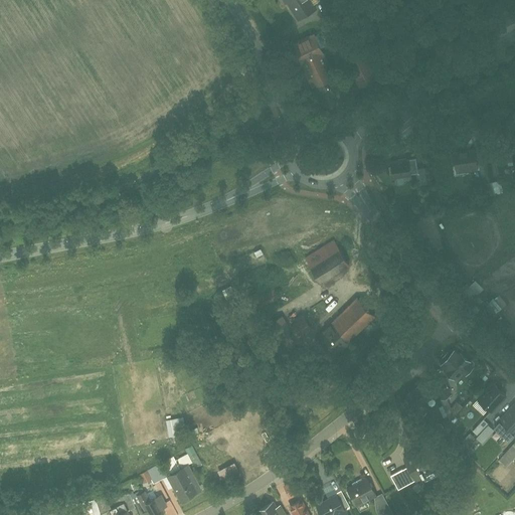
[(281,0),(296,23),(317,10),(310,0),(281,0)]
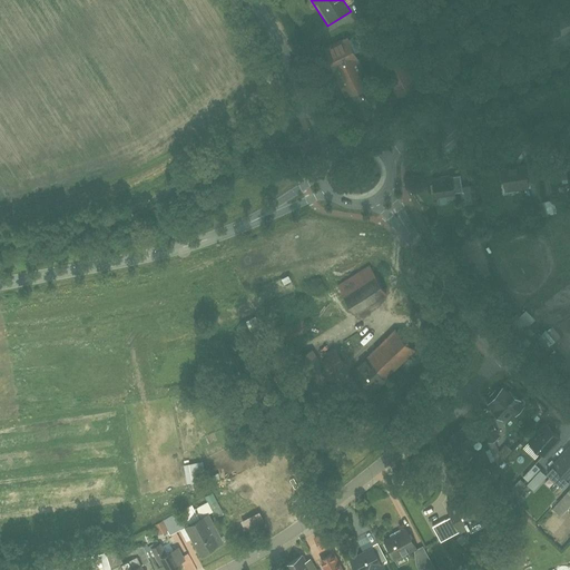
[(359,56),(350,37),(325,48),(335,68),(333,69),(346,97),(367,86),(354,59),(359,56)]
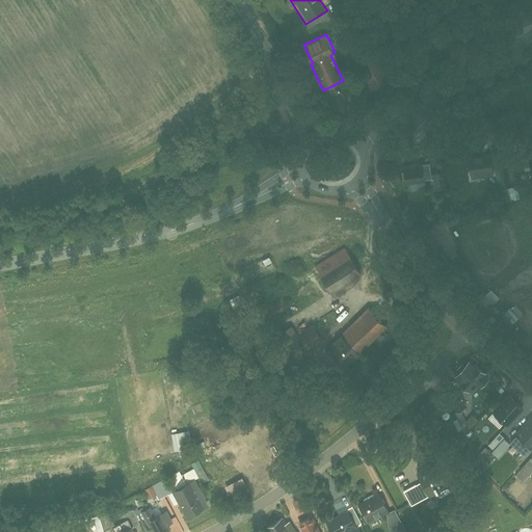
[(519,185),(509,187),(512,200),(522,196),(519,185)]
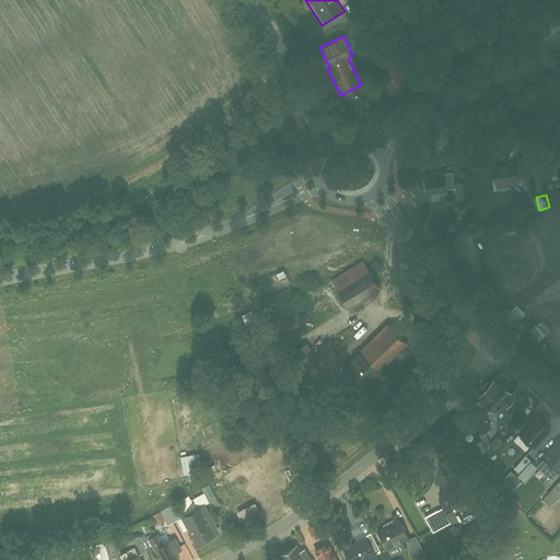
[(345,289),(356,304),(374,291),(364,276),(345,289)]
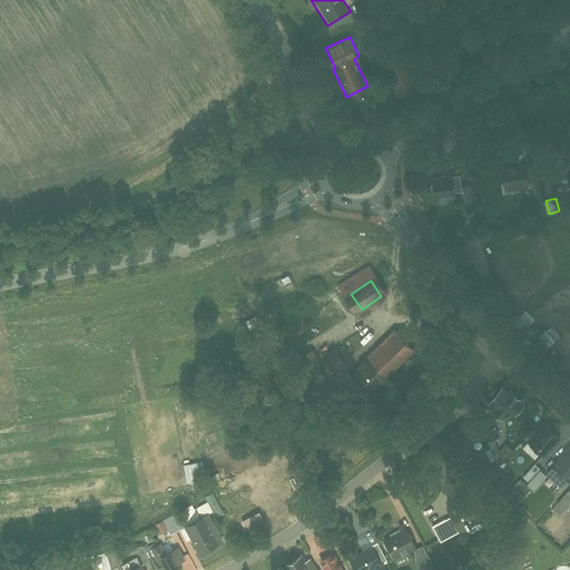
[(512,325),(521,334),(537,320),(527,310),(512,325)]
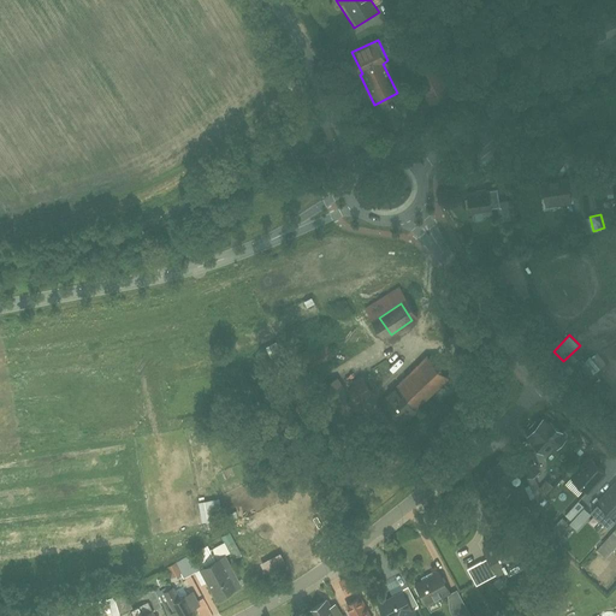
[(315,362),(332,360),(331,345),(313,347),(315,362)]
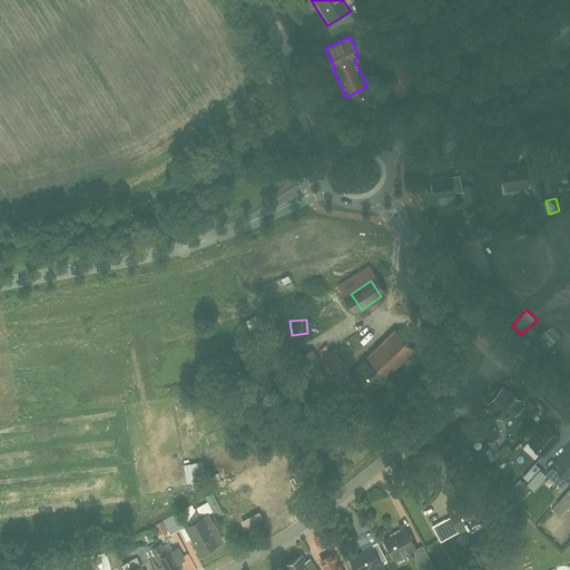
[(530,326),(521,335),(530,343),(534,338),(546,351),(557,341),(547,331),(540,336),(530,326)]
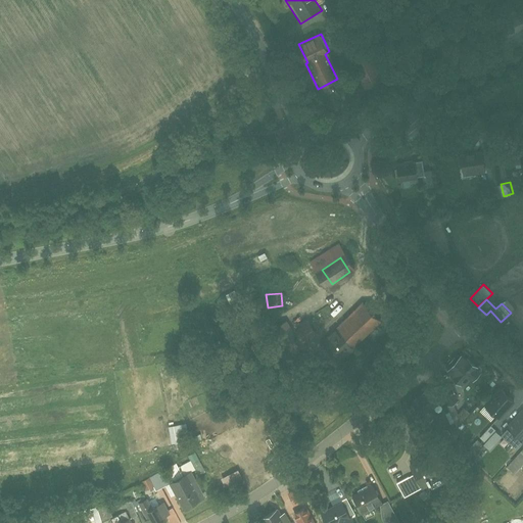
[(338,327),(357,346),(383,320),(365,301),(338,327)]
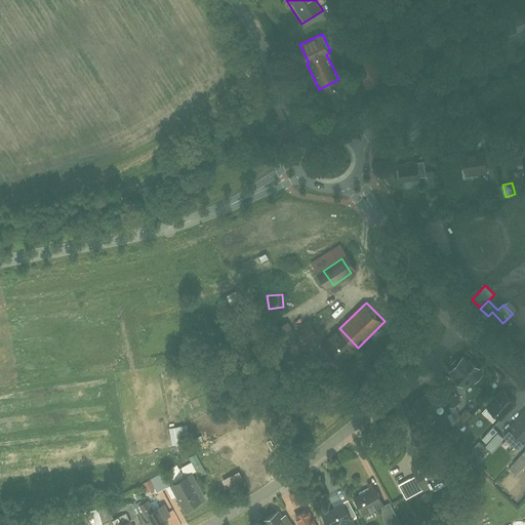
[(318,339),(308,324),(289,336),(299,352),(318,339)]
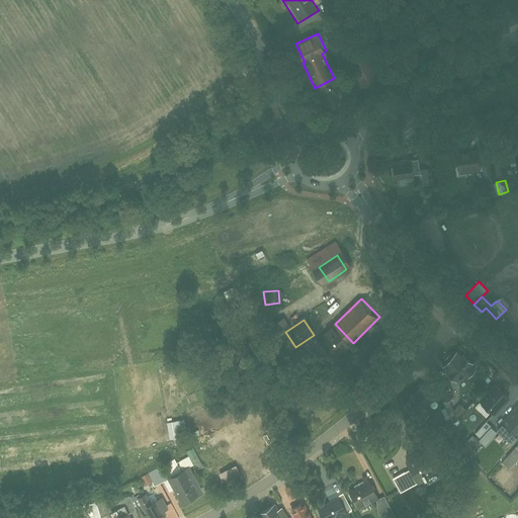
[(336,359),(353,343),(335,324),(318,341),(336,359)]
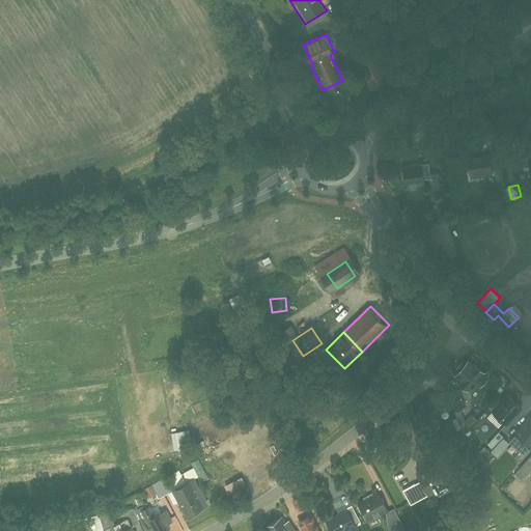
[(472,398),(491,379),(469,359),(450,379),(472,398)]
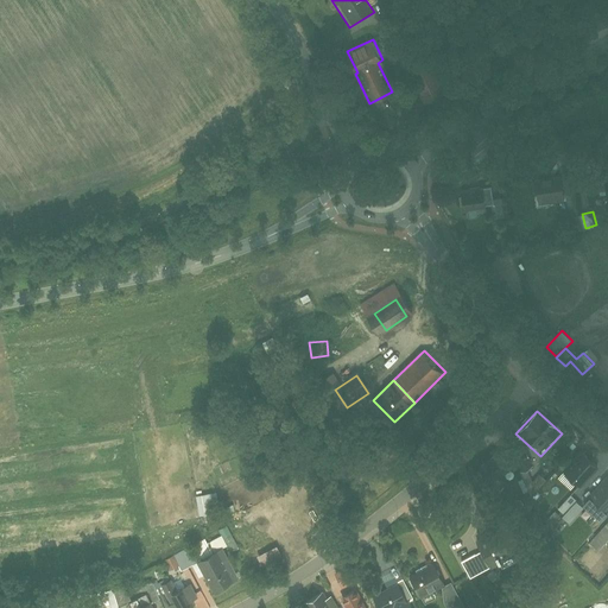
[(599,466),(583,451),(564,472),(581,486),(599,466)]
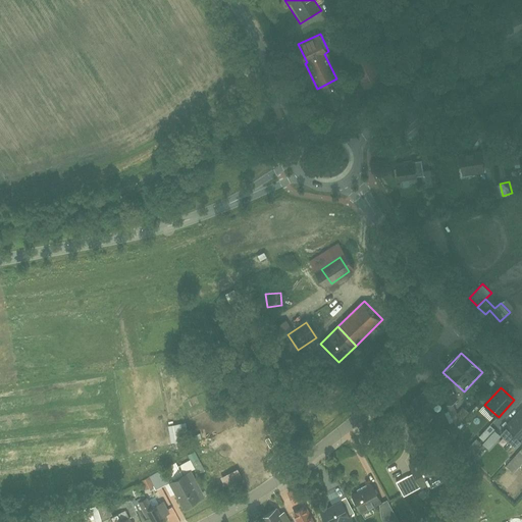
[(521,440),(521,408),(502,430),(518,445),(521,440)]
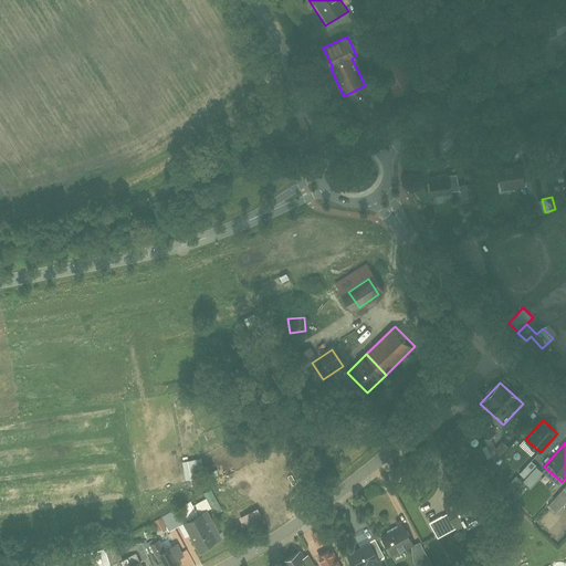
[(185,461),(188,479),(197,478),(196,471),(201,470),(199,459),(185,461)]
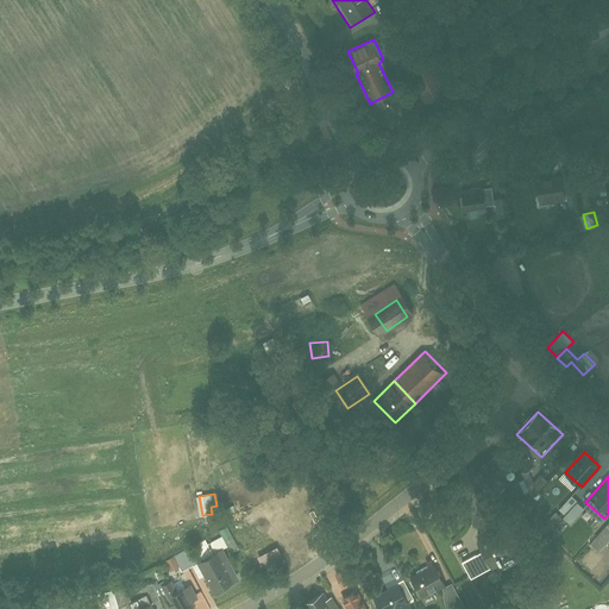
[(572,520),(585,506),(573,494),(560,509),(572,520)]
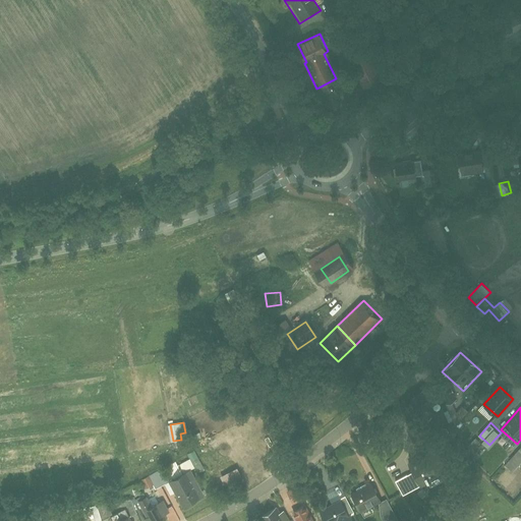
[(250,450),(239,430),(218,443),(225,455),(224,456),(232,471),(235,469),(241,481),(263,469),(255,457),(253,459),(249,451),(250,450)]
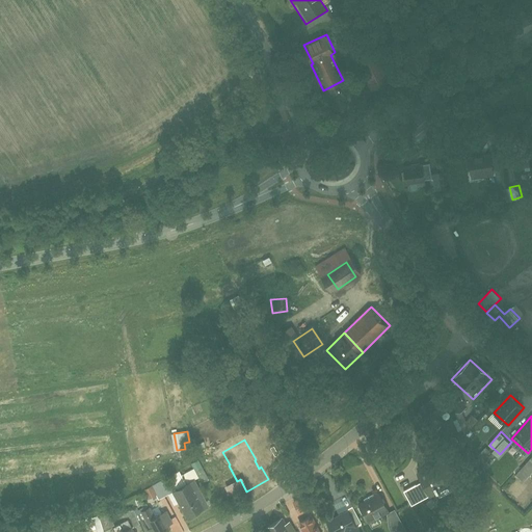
[(194,469),(184,474),(188,482),(198,477),(201,482),(209,478),(200,460),(192,464),(194,469)]
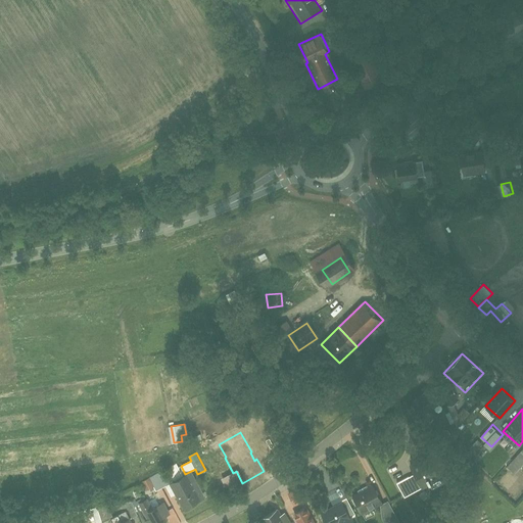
[(415,470),(423,487),(442,478),(434,461),(415,470)]
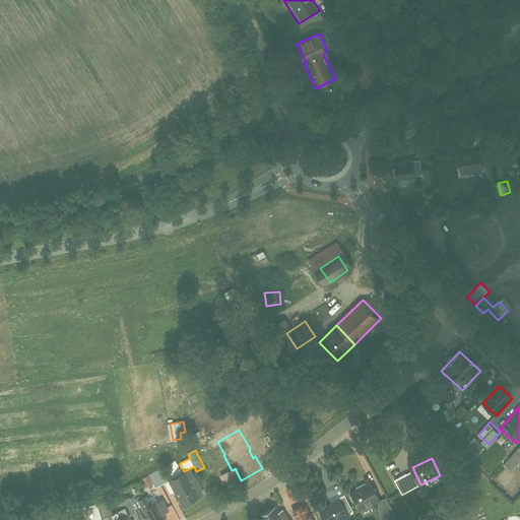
[(146,488),(154,483),(156,488),(169,481),(163,468),(141,478),(146,488)]
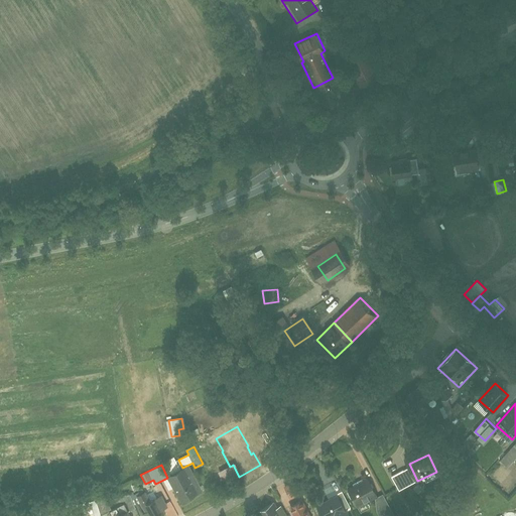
[(168,477),(182,502),(199,492),(185,468),(168,477)]
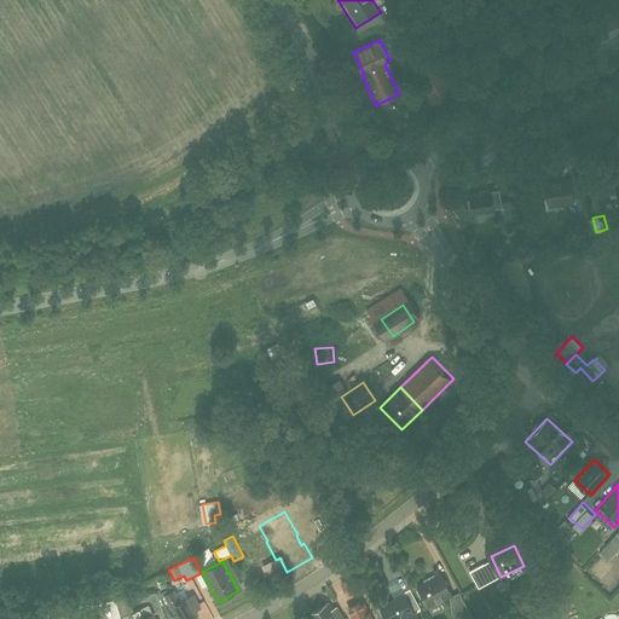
[(443,574),(418,585),(429,608),(453,596),(443,574)]
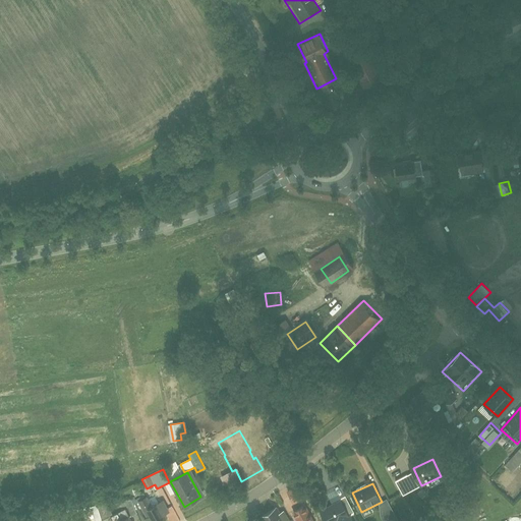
[(353,520),(342,499),(321,510),(326,520),(353,520)]
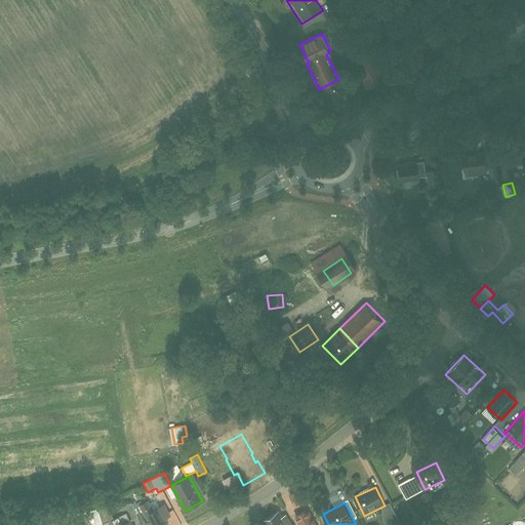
[(145,514),(149,524),(166,524),(169,524),(160,507),(145,514)]
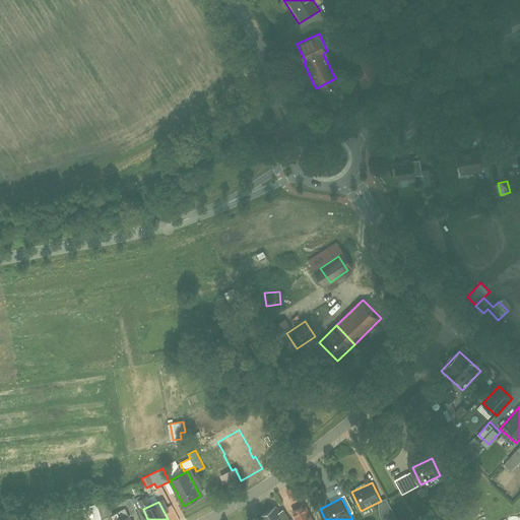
[(315,519),(307,504),(290,512),(295,519),(315,519)]
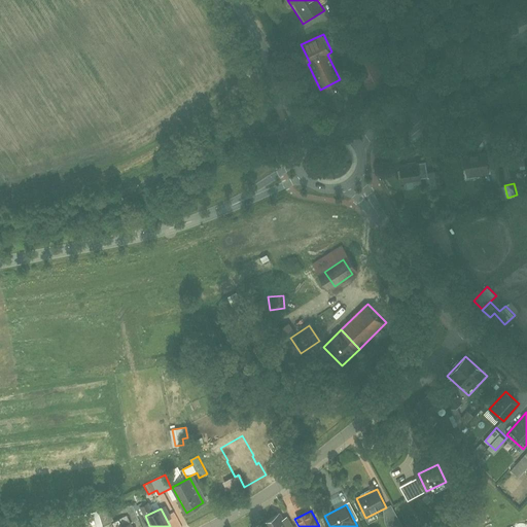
[(291,526),(283,512),(265,522),(268,526),(291,526)]
